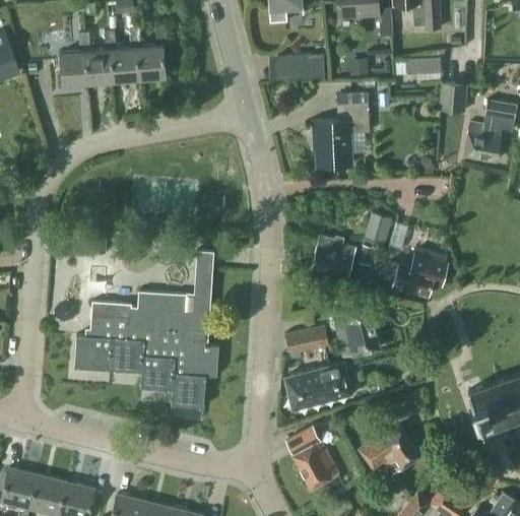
[(267,0),(269,24),(286,23),(285,7),(302,6),(302,16),(304,16),(302,0),(267,0)]
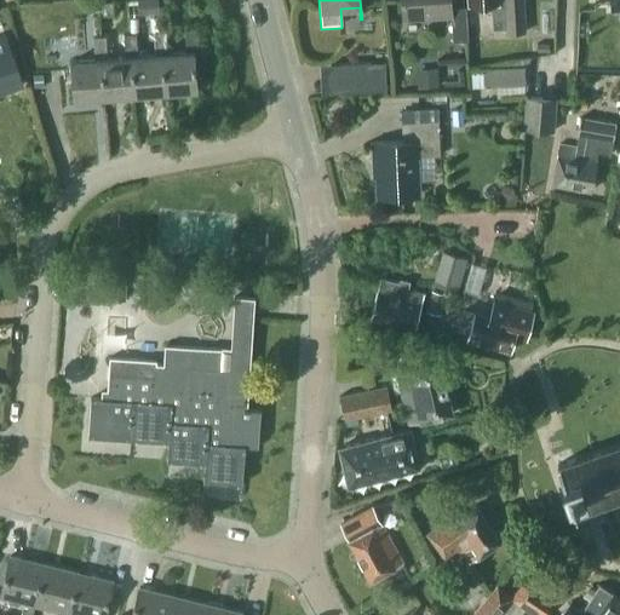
[(401,0),(403,22),(451,19),(453,45),(468,44),(465,11),(451,12),(449,0),(401,0)]
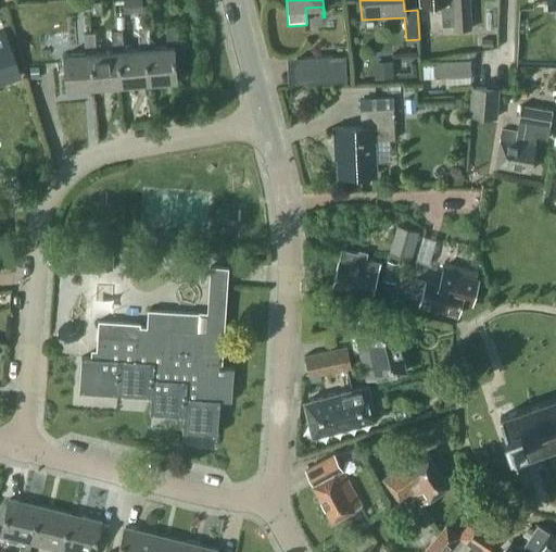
[(418,0),(419,8),(440,7),(441,29),(452,29),(452,33),(469,33),(468,0),(418,0)]
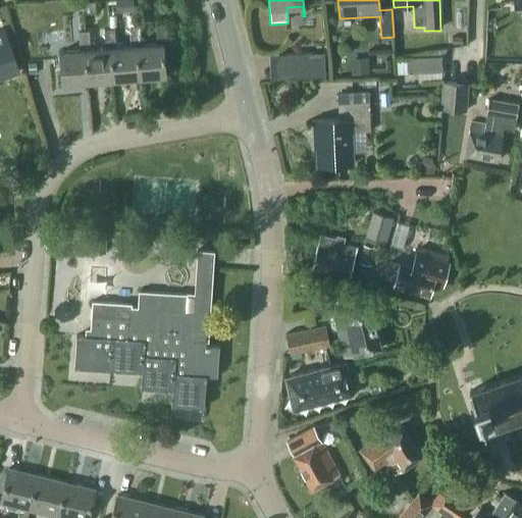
[(521,0),(513,0),(515,10),(521,9),(521,0)]
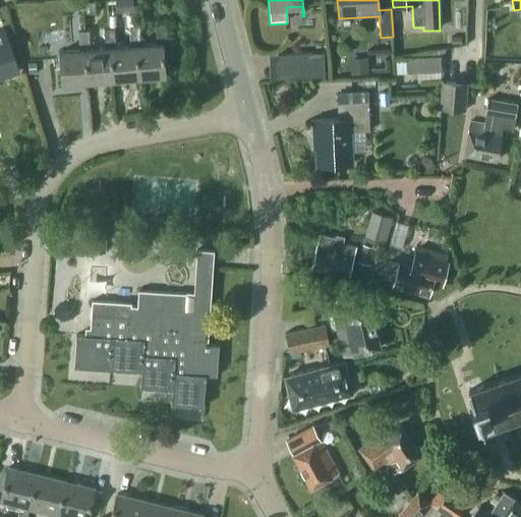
[(117,16),(132,15),(131,1),(116,3),(117,16)]
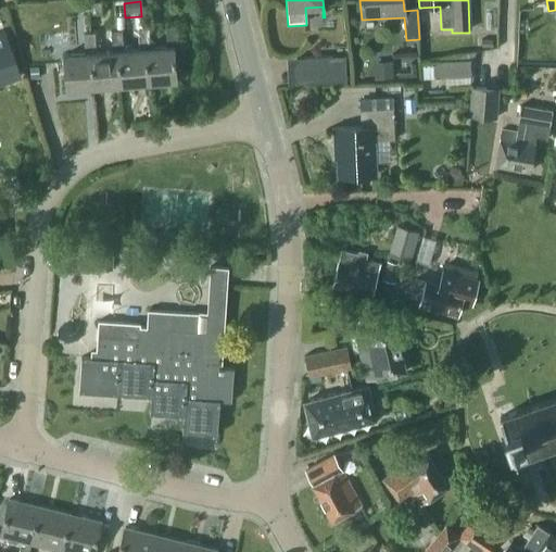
[(88,19),(101,17),(101,5),(87,5),(88,19)]
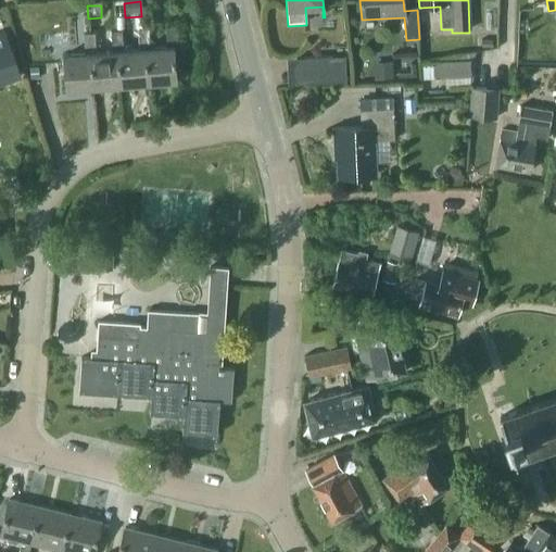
[(167,50),(150,51),(146,52),(149,86),(177,83),(174,50),(178,50),(176,29),(165,30),(167,50)]
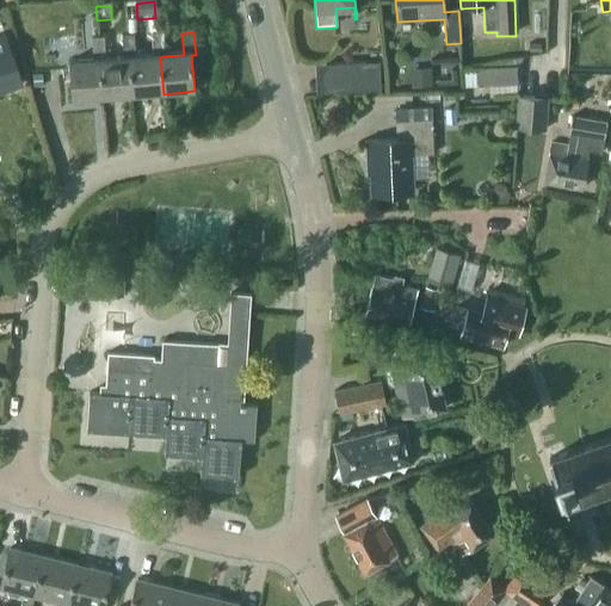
[(153,57),(135,59),(130,60),(134,97),(164,94),(160,57),(165,56),(164,35),(152,36),(153,57)]
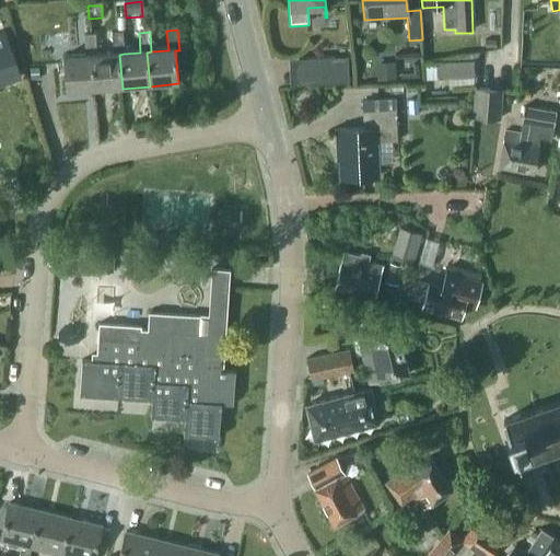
[(113,55),(96,56),(92,57),(95,91),(123,89),(119,55),(124,54),(123,34),(112,35),(113,55)]
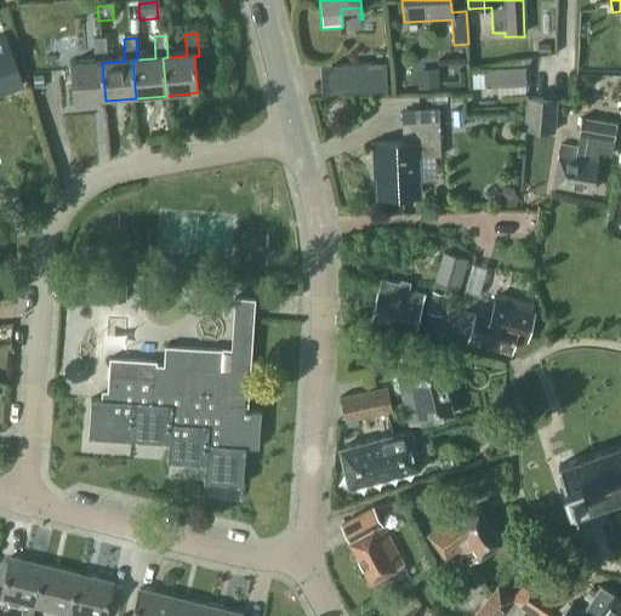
[(102,63),(107,62),(106,40),(93,41),(95,63),(70,66),(74,103),(106,101),(102,63)]
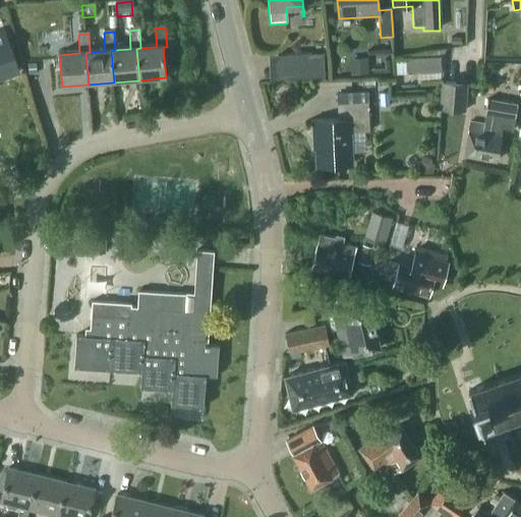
[(0,37),(0,64),(14,59),(6,35),(0,37)]
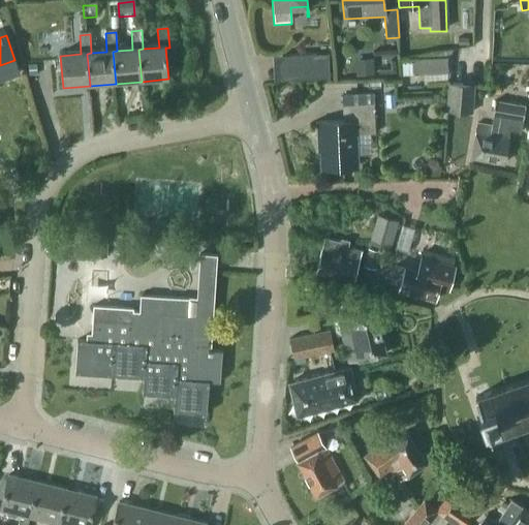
[(329,63),(316,63),(316,57),(289,58),(290,83),(330,81),(329,63)]
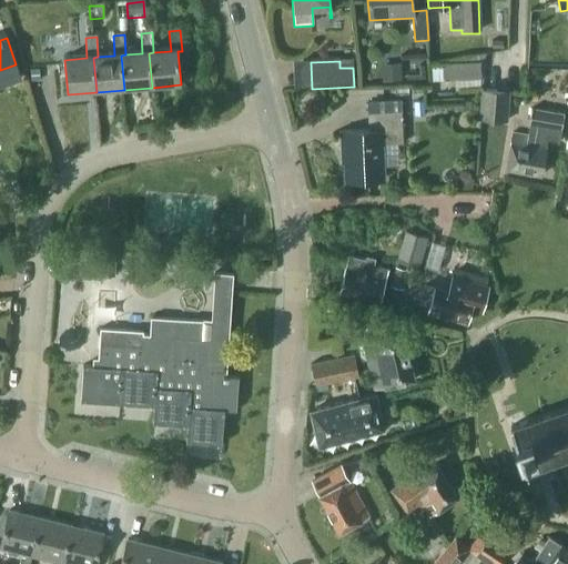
[(482,92),(480,63),(432,67),(433,84),(459,83),(460,93),(482,92)]
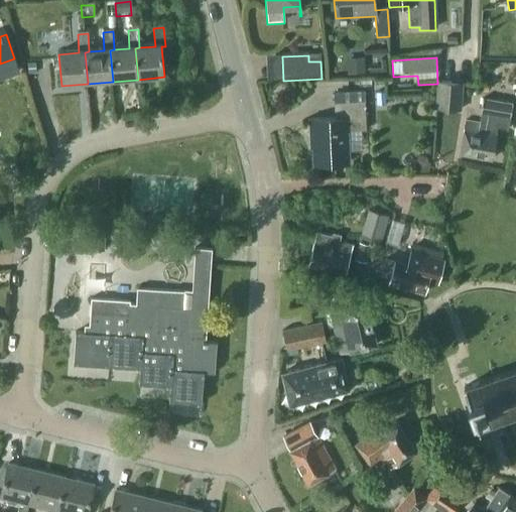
[(365,76),(364,60),(347,61),(348,77),(365,76)]
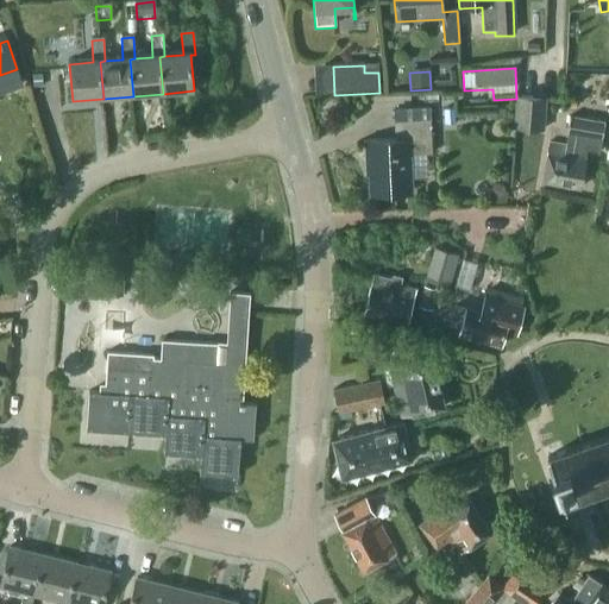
[(515,131),(545,133),(547,100),(518,99),(515,131)]
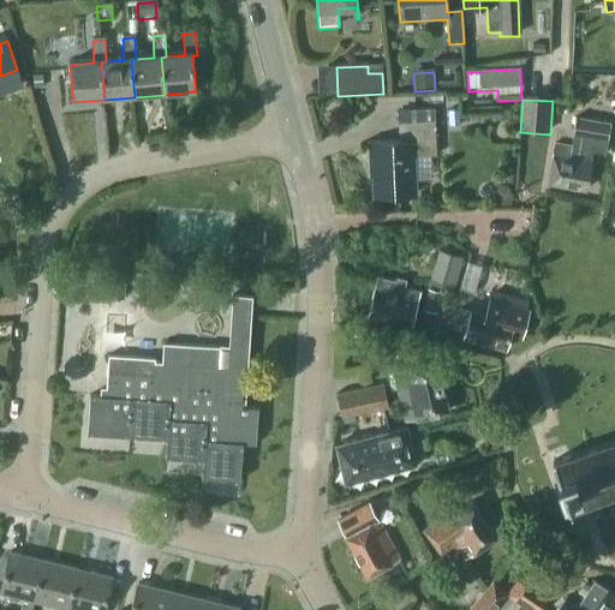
[(459,127),(459,113),(449,113),(449,127),(459,127)]
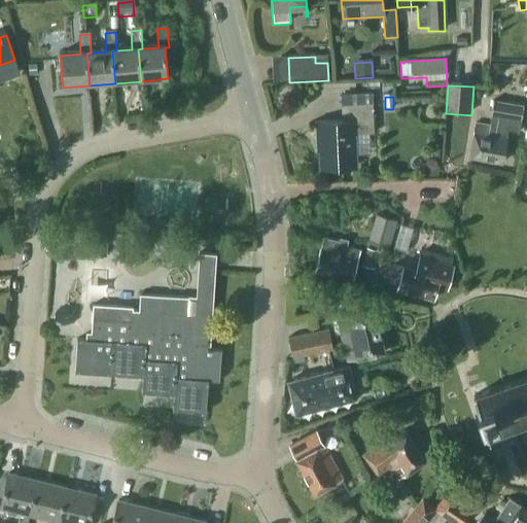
[(467,160),(500,165),(505,132),(517,134),(522,108),(491,103),(489,116),(497,117),(495,130),(473,126),(467,160)]
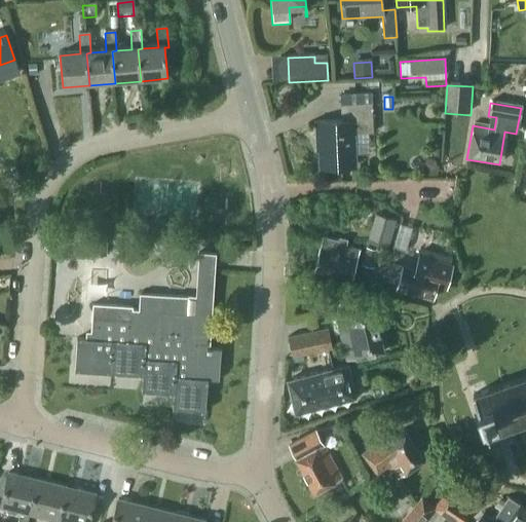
[(354,169),(353,136),(373,135),(372,106),(340,107),(341,122),(316,123),(317,153),(321,153),(321,170),(354,169)]
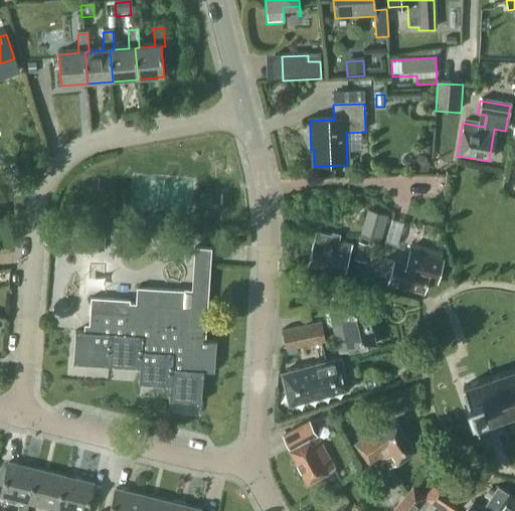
[(359,239),(380,245),(388,217),(367,211),(359,239)]
